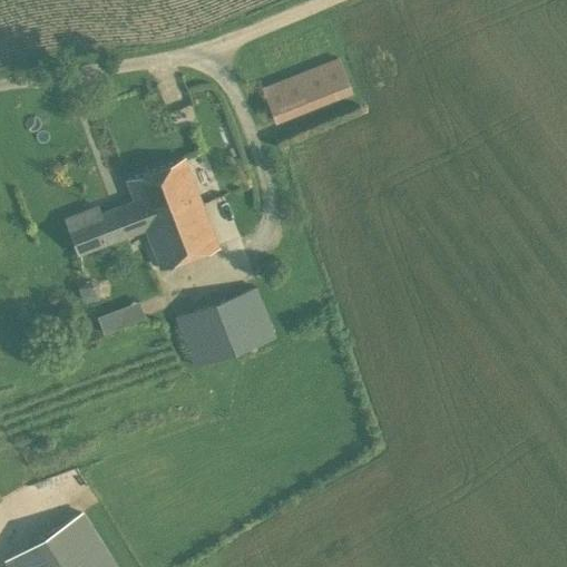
[(357,99),(343,64),(263,94),(276,129),(357,99)]
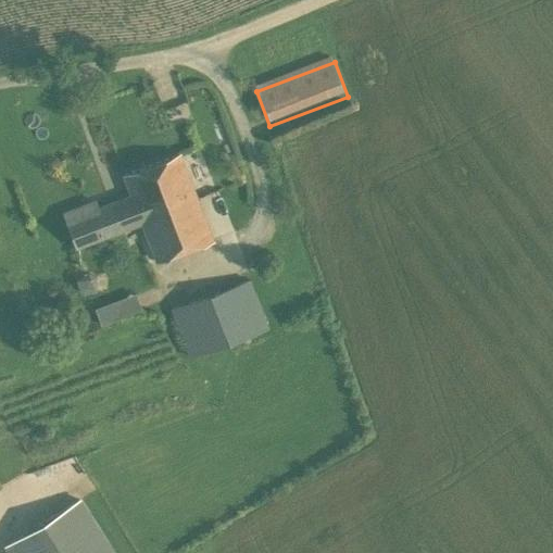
[(181,158),(128,178),(145,225),(160,262),(214,241),(181,158)]
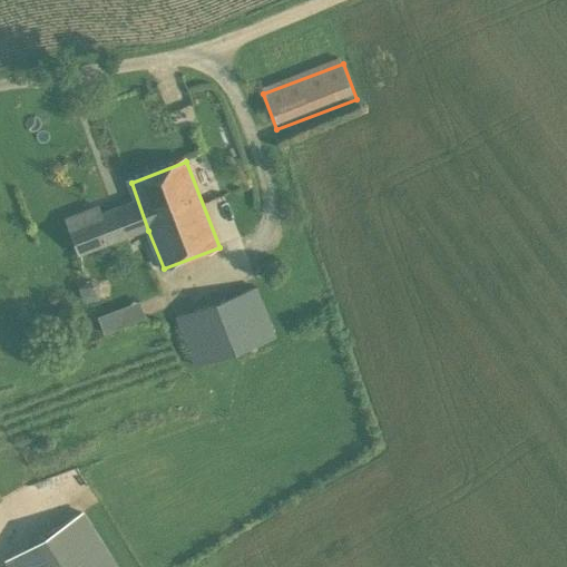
[(148,231),(132,183),(129,183),(137,203),(70,228),(81,256),(148,231)]
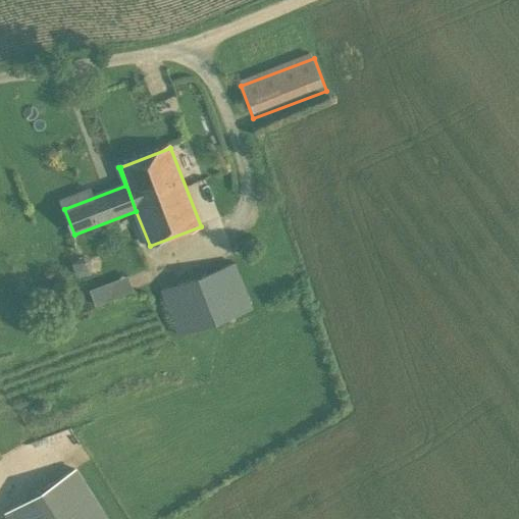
[(161,293),(178,339),(255,310),(237,264),(161,293)]
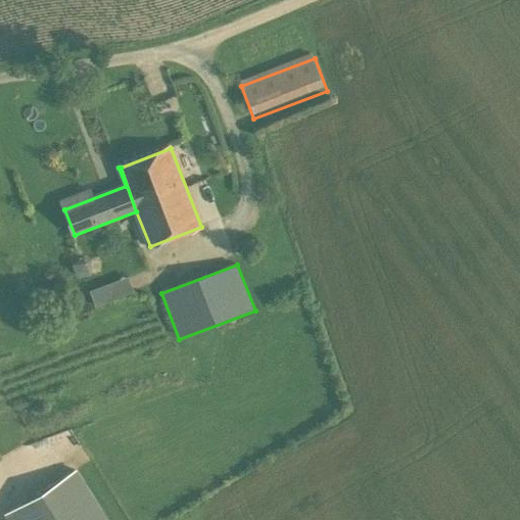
[(98,306),(138,293),(132,277),(93,291),(98,306)]
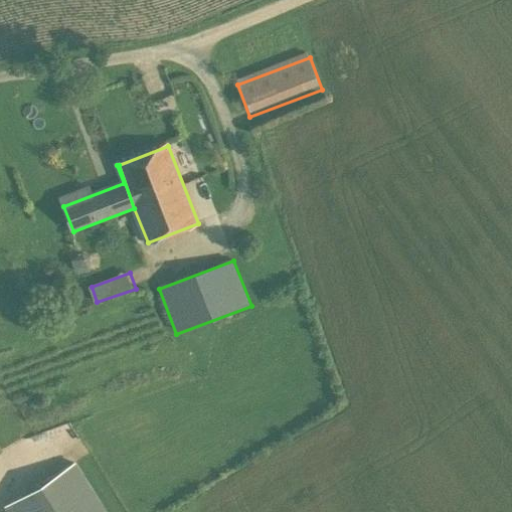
[(107,511),(77,464),(6,508),(8,511),(107,511)]
